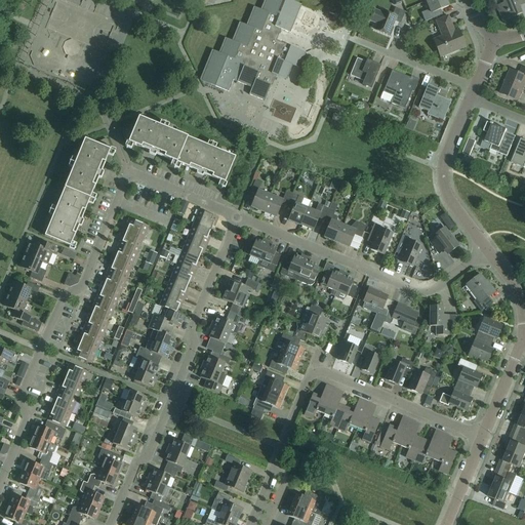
[(264,0),(260,10),(253,7),(249,18),(246,26),(239,24),(235,35),(232,41),(225,39),(221,47),(218,53),(211,50),(210,54),(200,81),(229,92),(233,81),(238,83),(252,88),(249,95),(265,102),(271,86),(272,86),(274,80),(276,76),(286,80),(292,66),(297,68),(299,69),(306,53),(284,44),(276,41),(279,34),(280,30),(290,34),(301,5),(294,3),(295,0),(264,0)]
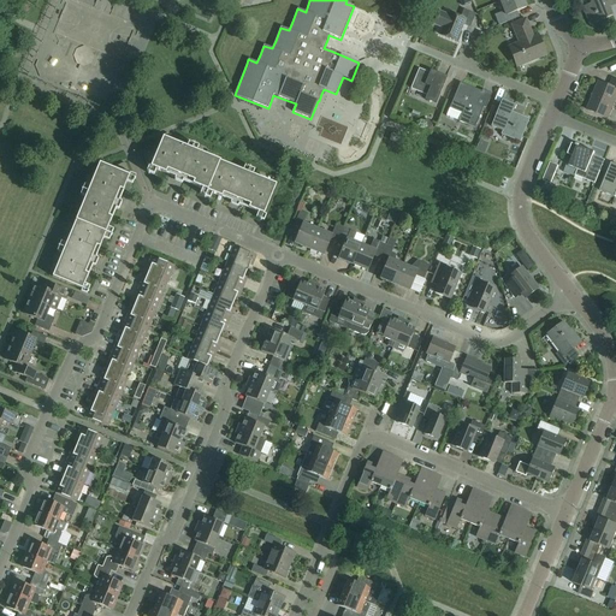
[(526,9),(522,0),(503,0),(501,1),(504,12),(495,16),(498,25),(515,19),(513,13),(526,9)]
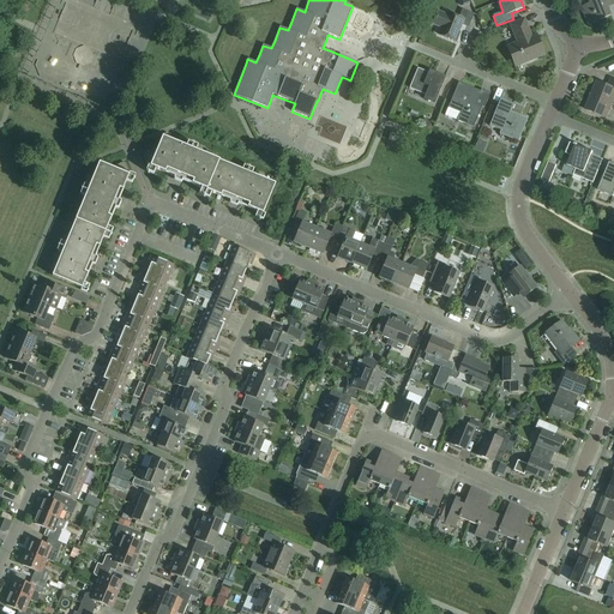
[(612,16),(608,8),(613,5),(613,2),(613,0),(590,0),(589,0),(591,4),(582,7),(589,25),(612,16)]
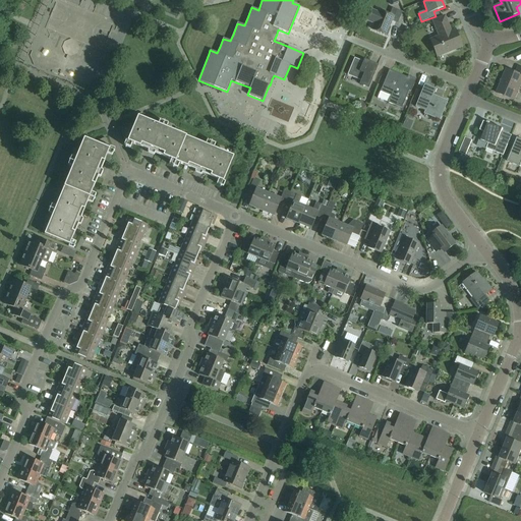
[(366,21),(374,25),(372,30),(386,36),(392,21),(397,23),(402,12),(392,8),(390,15),(380,11),(379,13),(370,10),(366,21)]
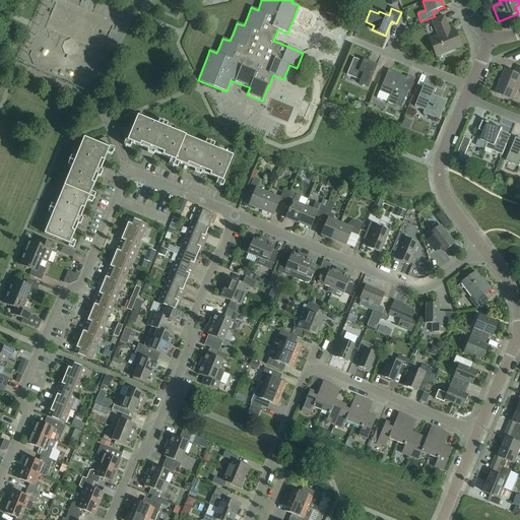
[(454,29),(450,31),(444,16),(432,21),(438,37),(429,40),(436,57),(461,47),(454,29)]
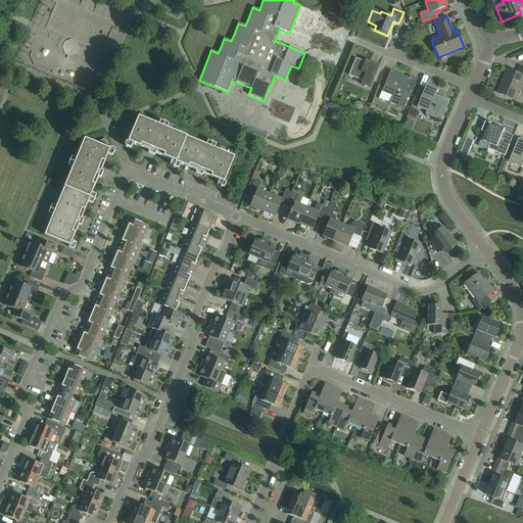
[(361,85),(370,89),(379,65),(370,62),(369,64),(355,58),(348,76),(362,82),(361,85)]
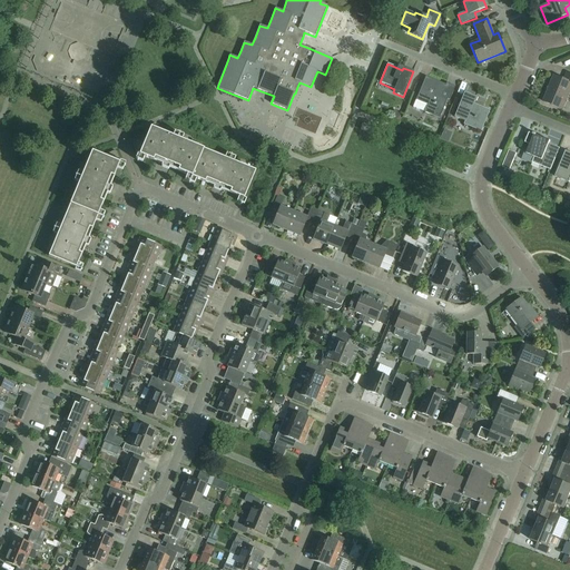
[(563,79),(554,76),(543,101),(562,110),(569,90),(569,75),(567,74),(563,79)]
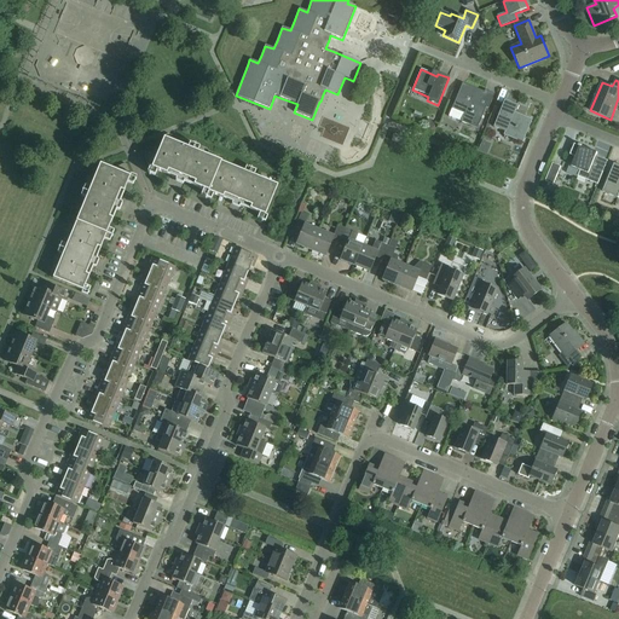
[(462,84),(449,117),(476,129),(486,106),(490,108),(496,93),(485,88),(484,93),(462,84)]
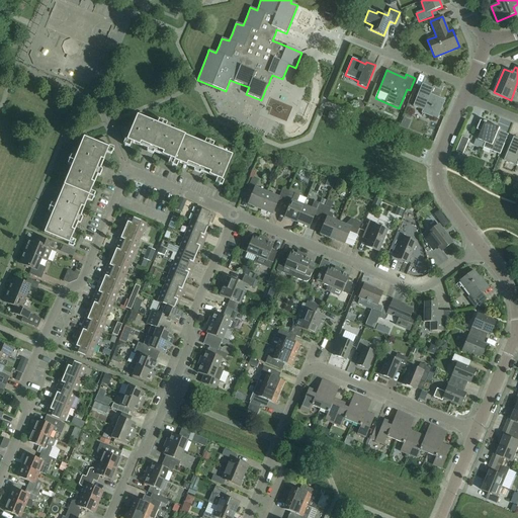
[(443,101),(430,95),(432,89),(422,85),(413,107),(423,111),(422,113),(436,119),(443,101)]
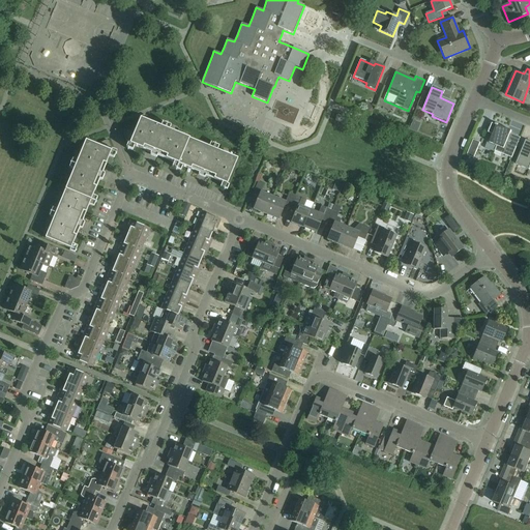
[(337,115),(334,121),(344,124),(347,119),(337,115)]
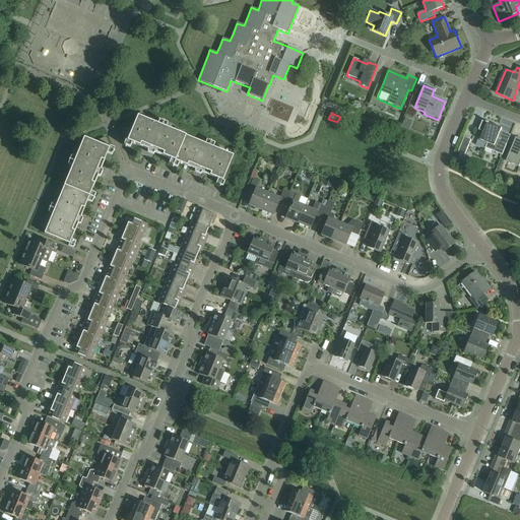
[(233,156),(137,117),(132,128),(131,127),(130,127),(130,128),(123,130),(122,131),(121,132),(122,133),(125,141),(222,182),(233,156)]
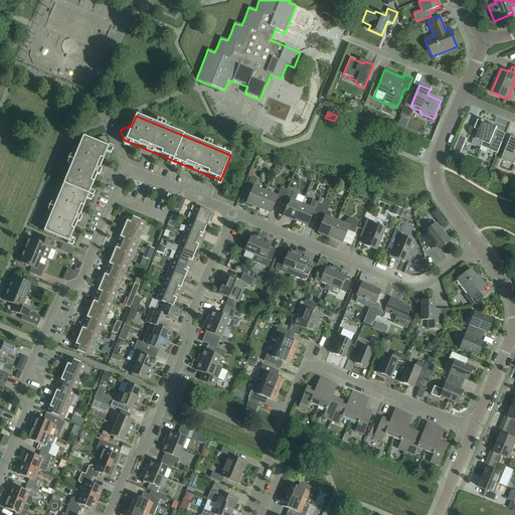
[(506,133),(496,129),(497,128),(485,123),(485,122),(482,121),(482,122),(478,120),(475,129),(479,131),(476,139),(483,142),(481,147),(497,154),(506,133)]
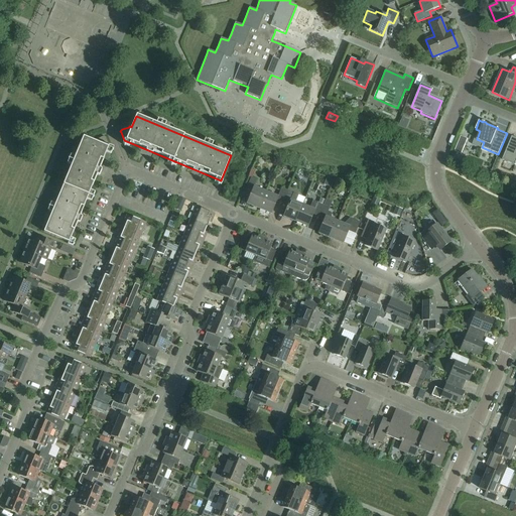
[(462,136),(455,151),(462,154),(469,139),(462,136)]
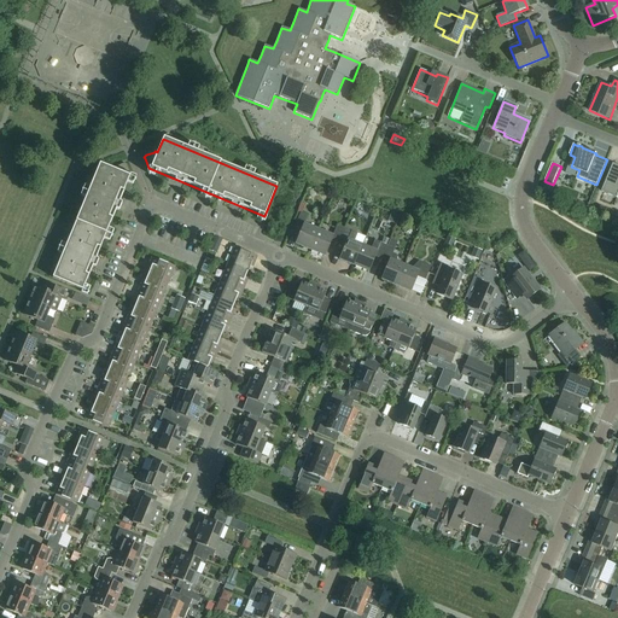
[(127,165),(126,164),(124,164),(123,164),(115,168),(114,169),(114,170),(99,165),(52,279),(82,291),(130,175),(127,165)]
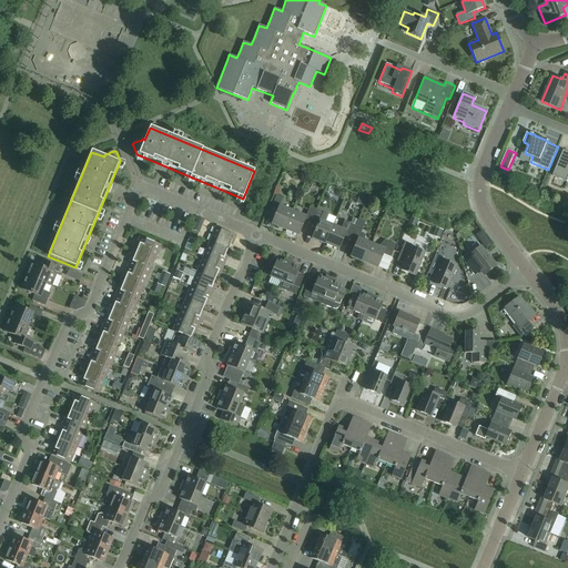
[(567,180),(567,152),(564,151),(554,176),(567,182),(567,180)]
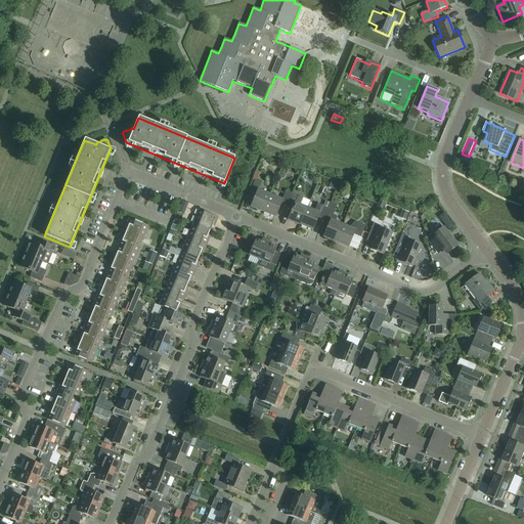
[(263,212),(269,195),(258,190),(261,183),(255,180),(250,192),(256,194),(251,207),(263,212)]
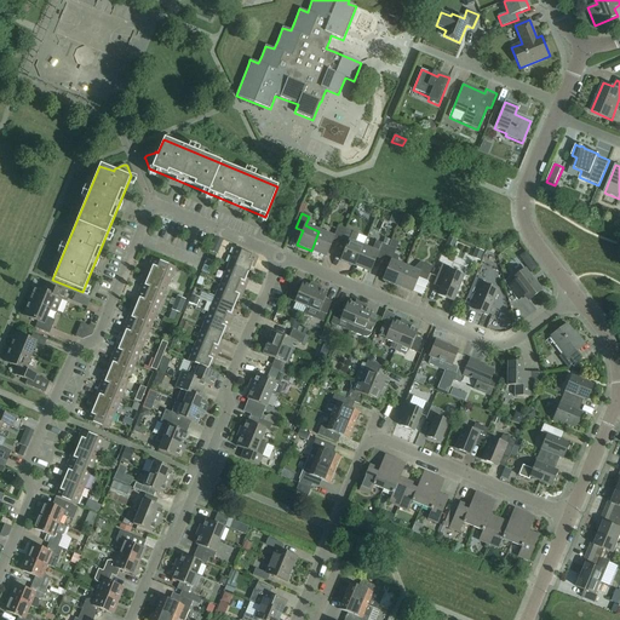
[(319,231),(311,251),(326,257),(332,242),(339,245),(339,244),(345,229),(338,227),(333,237),(319,231)]
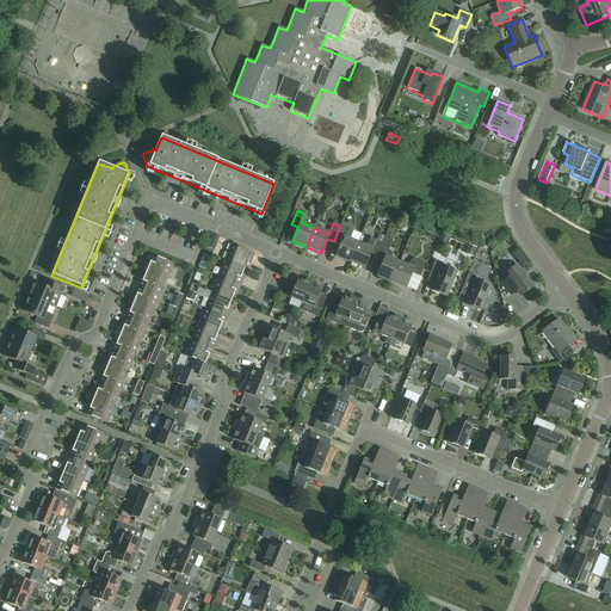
[(350,263),(358,244),(350,240),(353,232),(340,226),(334,240),(341,242),(335,257),(350,263)]
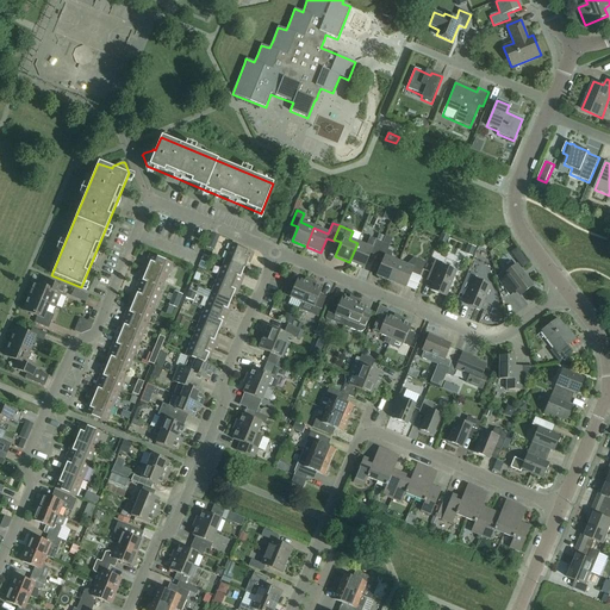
[(358,243),(349,262),(363,268),(369,254),(377,256),(383,243),(385,237),(379,234),(375,241),(369,238),(366,247),(358,243)]
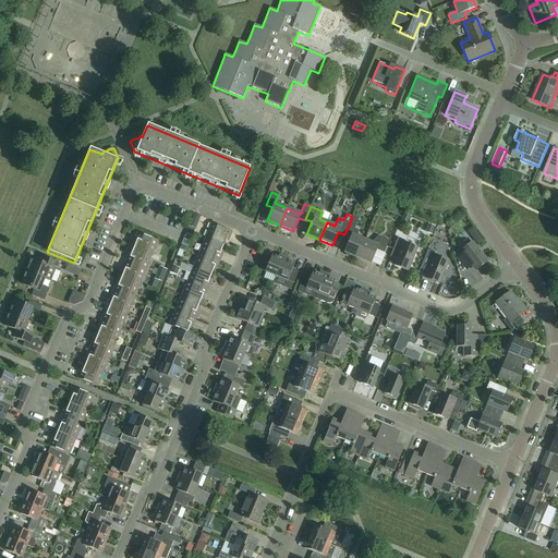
[(412,217),(403,214),(401,220),(409,223),(412,217)]
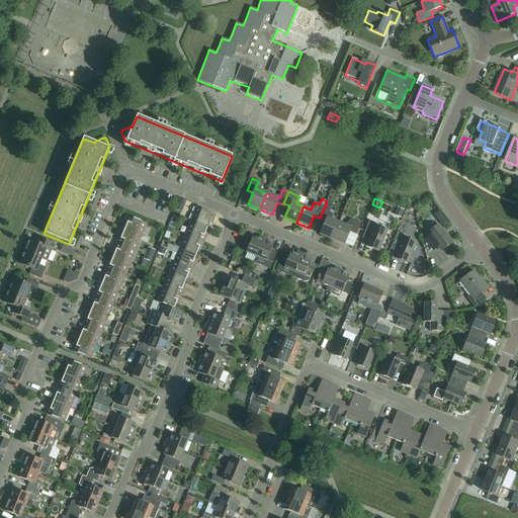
[(332,240),(339,224),(327,219),(331,208),(325,206),(320,218),(319,220),(325,223),(320,235),(332,240)]
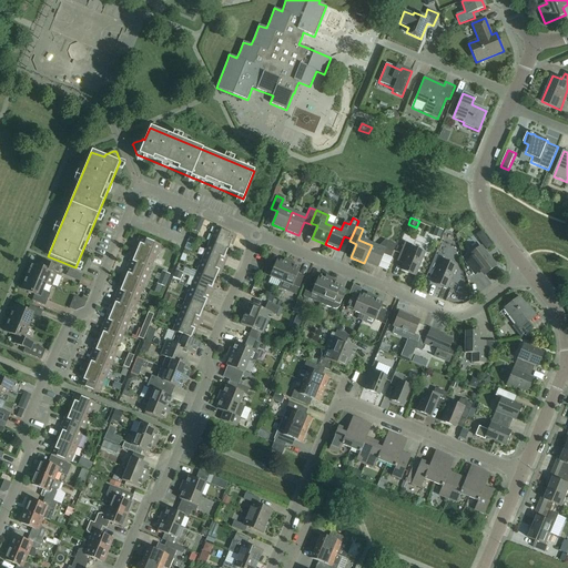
[(215,227),(209,243),(227,251),(231,242),(233,243),(236,236),(215,227)]
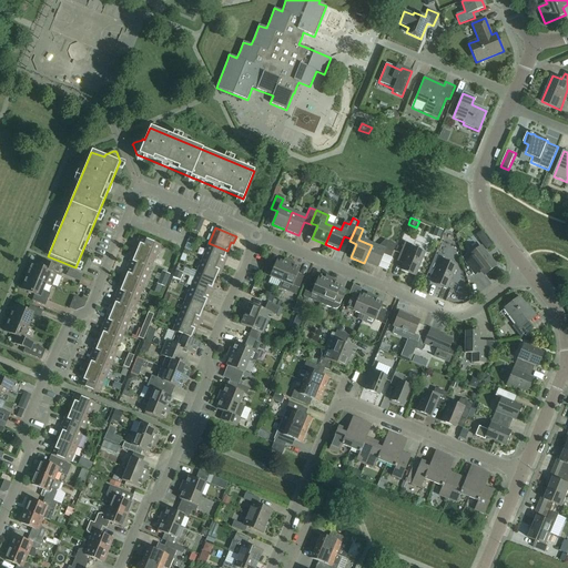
[(439,240),(443,231),(436,229),(433,236),(439,240)]
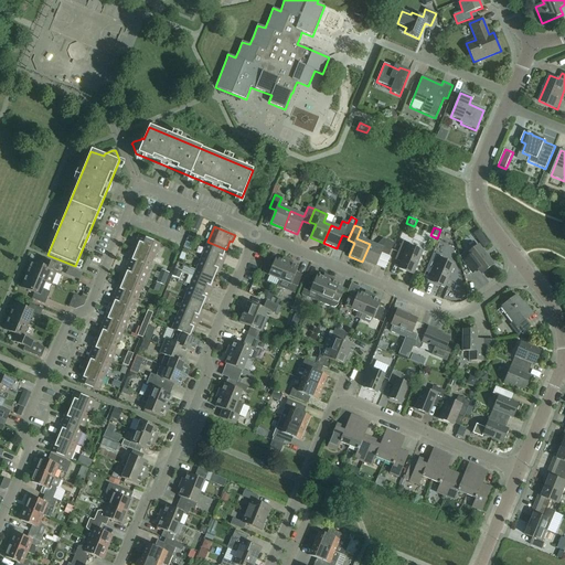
[(135,252),(153,259),(160,244),(139,236),(136,243),(138,244),(135,252)]
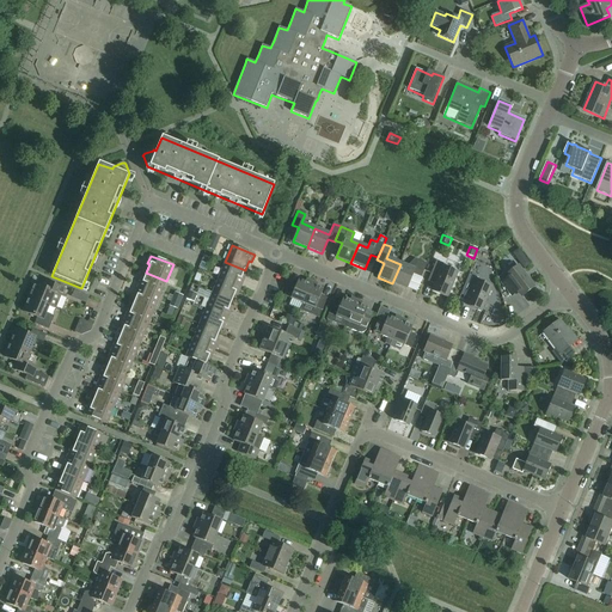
[(531,264),(525,257),(518,262),(524,269),(531,264)]
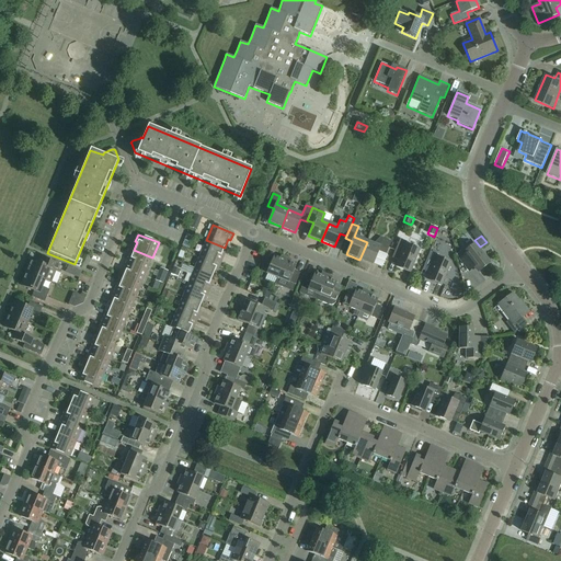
[(367,242),(359,260),(373,265),(378,251),(386,254),(391,242),(380,238),(373,244),(367,242)]
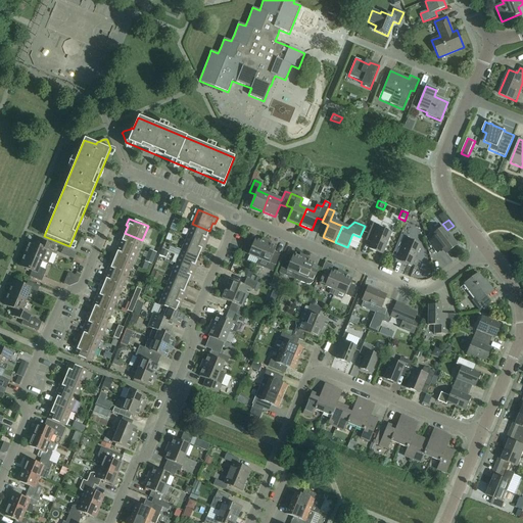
[(372,243),(370,247),(382,252),(390,233),(378,228),(379,226),(373,223),(366,240),(372,243)]
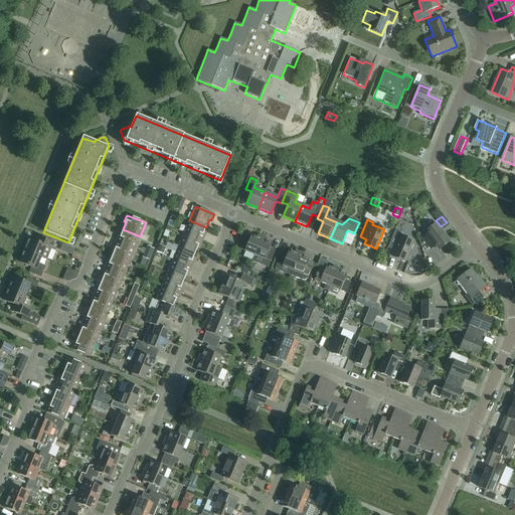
[(206,227),(189,220),(184,233),(203,241),(205,235),(203,234),(206,227)]
